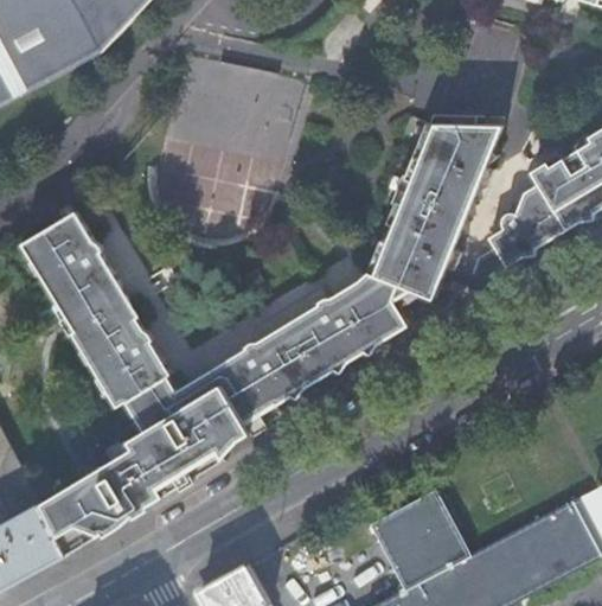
[(0,106),(96,56),(148,0),(0,0),(0,106)]
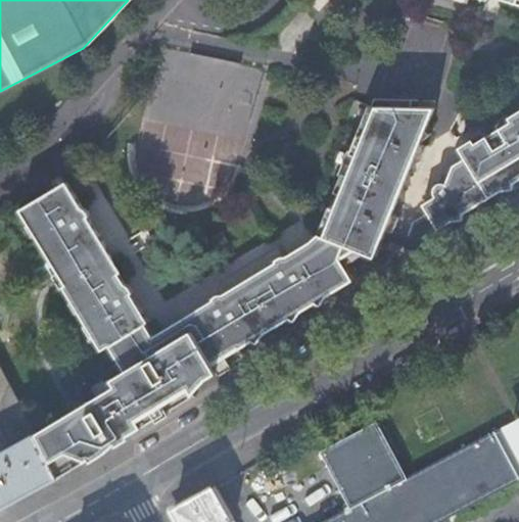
[(518,0),(498,0),(499,0),(518,6),(518,111),(505,121),(497,125),(493,127),(496,131),(489,135),(483,138),(481,135),(478,136),(470,141),(456,150),(462,160),(450,168),(444,180),(439,178),(436,180),(434,185),(433,186),(431,188),(430,190),(430,193),(430,196),(431,198),(429,200),(424,203),(418,206),(423,215),(409,224),(405,232),(403,239),(408,241),(413,244),(447,223),(459,222),(460,216),(500,191),(510,191),(511,185),(518,180),(518,0)]
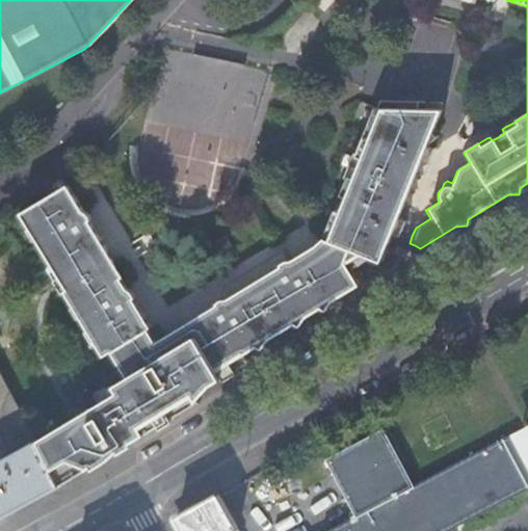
[(32,442),(56,486),(77,475),(81,473),(83,472),(88,470),(94,467),(99,465),(102,462),(106,458),(110,454),(113,451),(114,450),(126,444),(135,437),(154,427),(166,420),(192,404),(194,402),(208,386),(217,380),(218,383),(232,375),(231,373),(245,364),(240,355),(253,348),(258,350),(264,342),(291,325),(296,327),(304,318),(317,310),(322,312),(327,303),(355,286),(351,279),(347,271),(368,260),(377,264),(390,235),(375,229),(381,214),(390,217),(395,219),(401,205),(408,204),(407,190),(414,190),(413,176),(420,175),(419,162),(413,159),(404,156),(411,140),(424,147),(434,138),(430,133),(439,111),(414,110),(414,103),(375,102),(372,109),(378,111),(373,124),(367,122),(353,157),(359,159),(354,169),(351,180),(345,177),(337,197),(342,200),(337,214),(332,212),(320,240),(312,246),(288,261),(285,261),(281,262),(279,263),(281,266),(255,282),(222,300),(220,300),(217,301),(215,302),(217,303),(201,314),(170,332),(167,334),(152,343),(144,330),(147,328),(136,312),(128,296),(130,295),(129,293),(127,291),(125,289),(122,287),(101,253),(104,250),(88,228),(84,218),(85,217),(85,216),(84,215),(83,213),(81,211),(79,210),(64,185),(62,186),(53,191),(17,213),(26,229),(33,240),(49,266),(55,277),(53,280),(60,292),(70,307),(76,318),(84,332),(90,342),(99,356),(107,352),(124,379),(127,385),(114,392),(86,408),(85,409),(84,409),(81,409),(79,410),(80,413),(32,442)]
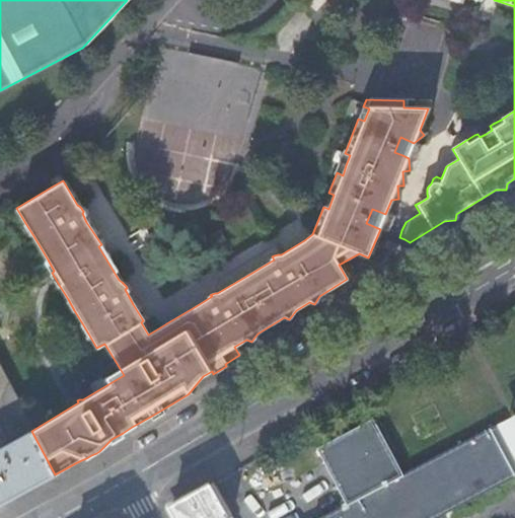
[(363,106),(358,119),(364,121),(369,108),(363,106)]
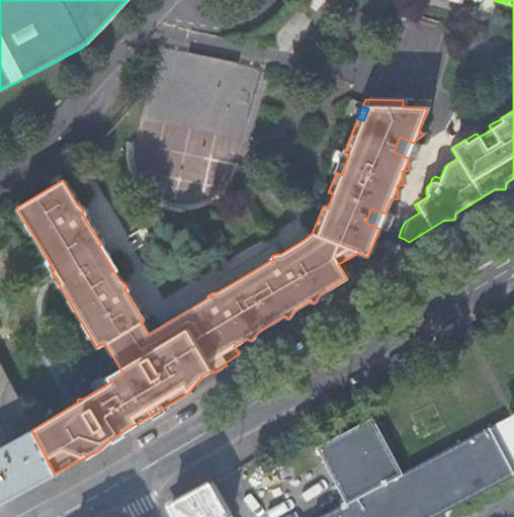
[(460,121),(456,114),(448,131),(452,137),(460,121)]
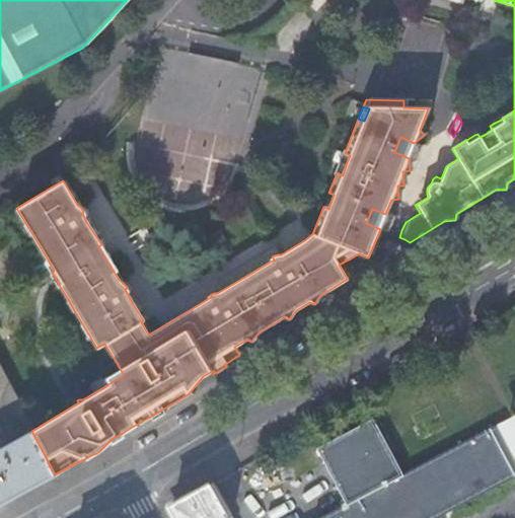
[(422,146),(414,143),(400,137),(394,152),(402,155),(409,158),(416,160),(419,153),(422,146)]
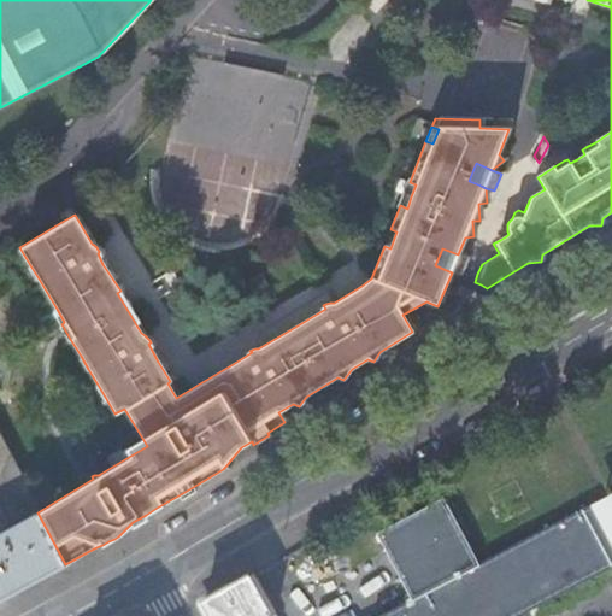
[(405,194),(411,197),(416,185),(410,182),(405,194)]
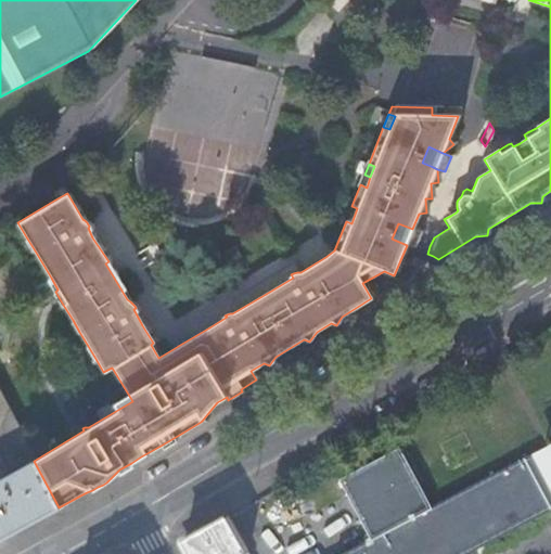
[(364,175),(360,184),(367,188),(370,177),(364,175)]
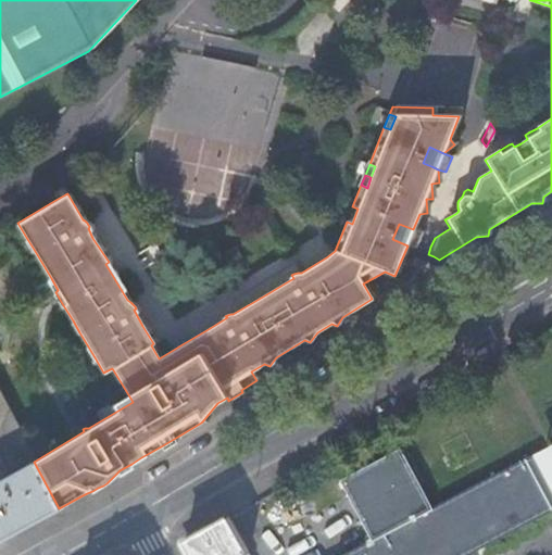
[(55,200),(65,194),(62,187),(51,193),(55,200)]
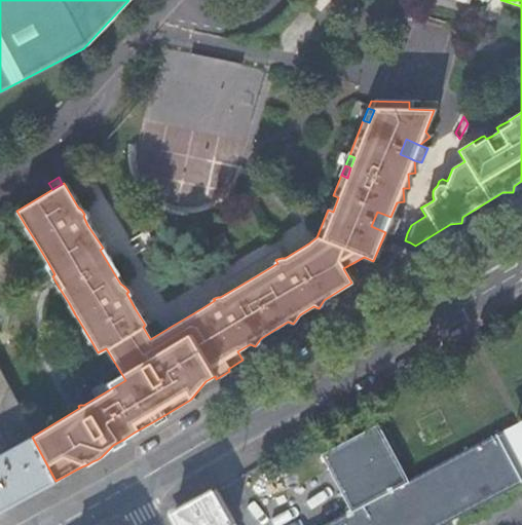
[(371,226),(385,232),(393,234),(395,228),(398,220),(390,217),(385,215),(377,212),(371,226)]
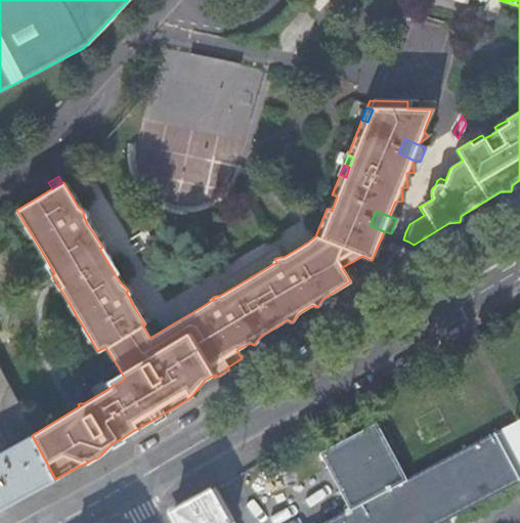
[(301,213),(294,217),(297,222),(304,218),(305,214),(301,213)]
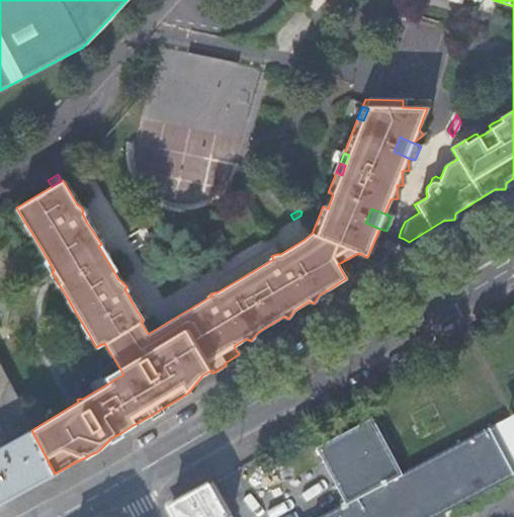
[(29,235),(32,234),(25,223),(22,225),(29,235)]
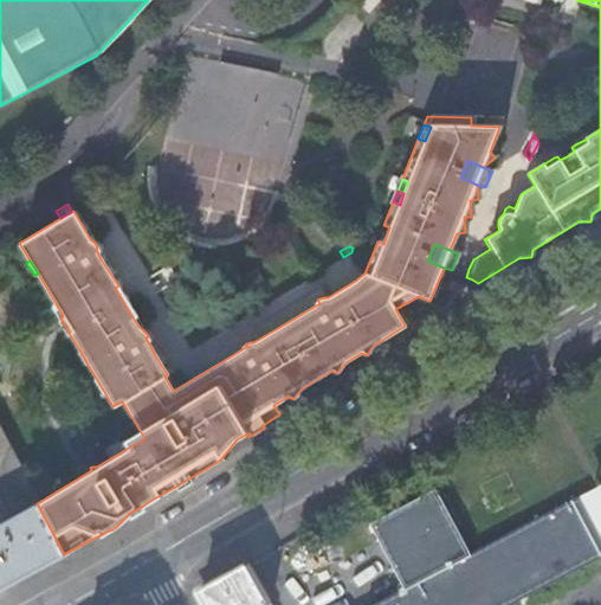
[(163,266),(156,271),(165,285),(169,276),(163,266)]
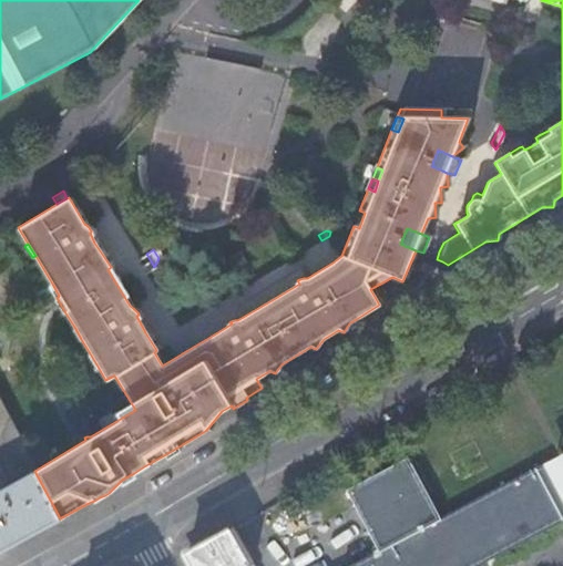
[(242,264),(235,253),(223,259),(231,270),(242,264)]
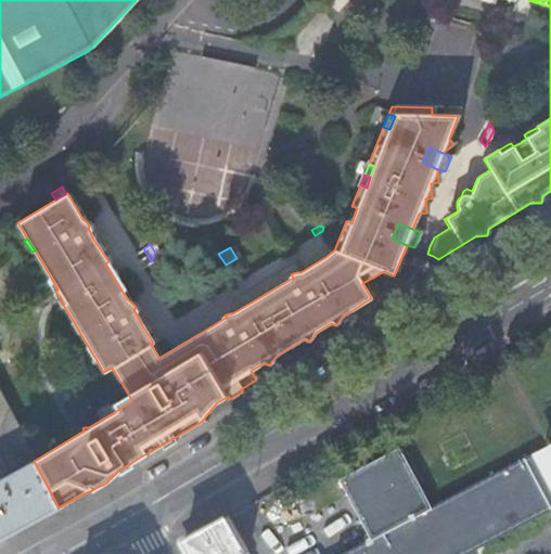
[(52,293),(55,292),(58,290),(51,278),(46,281),(52,293)]
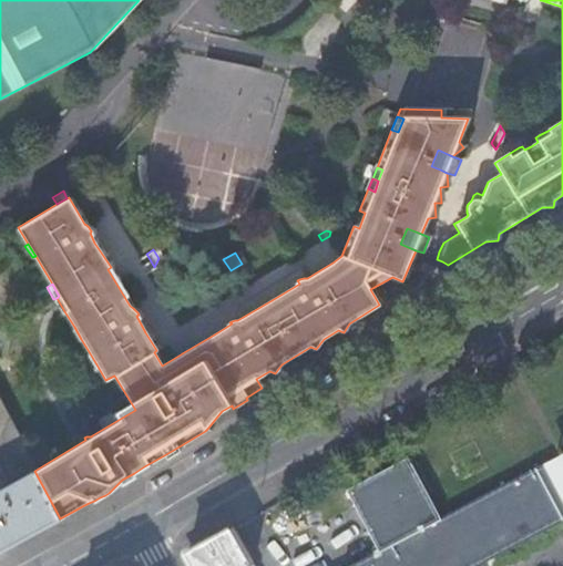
[(79,341),(81,339),(74,327),(71,329),(79,341)]
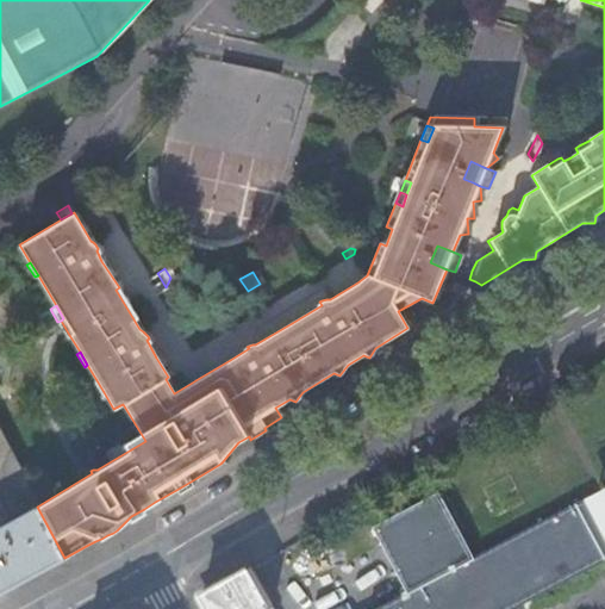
[(100,395),(104,392),(97,380),(93,381),(100,395)]
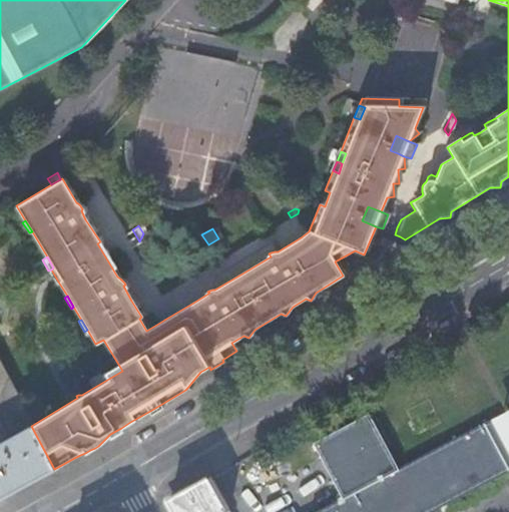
[(107,373),(110,378),(122,371),(119,366),(107,373)]
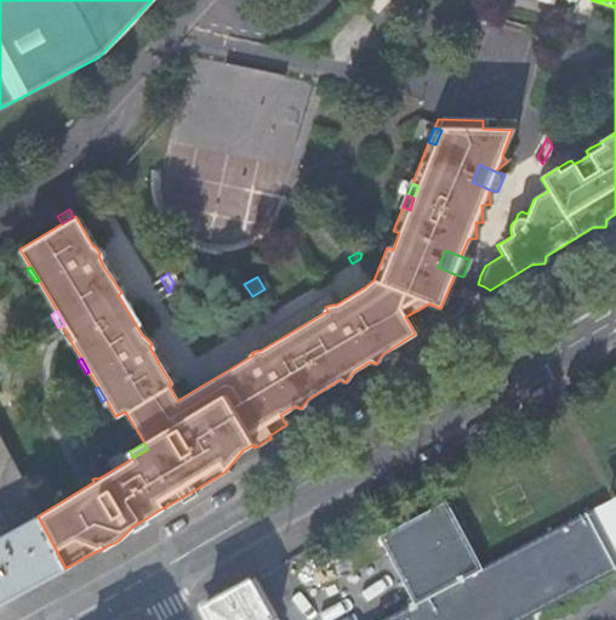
[(0,603),(22,591),(66,568),(38,516),(34,508),(0,444),(0,511),(11,533),(0,539),(0,603)]
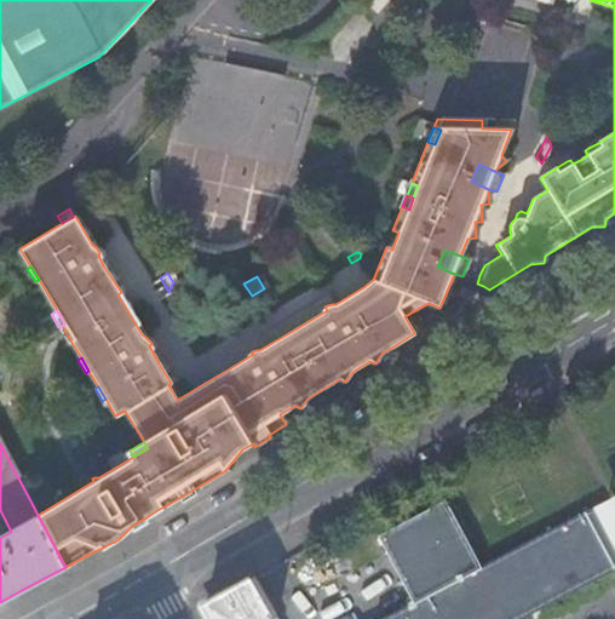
[(194,489),(179,498),(182,502),(195,493),(194,489)]
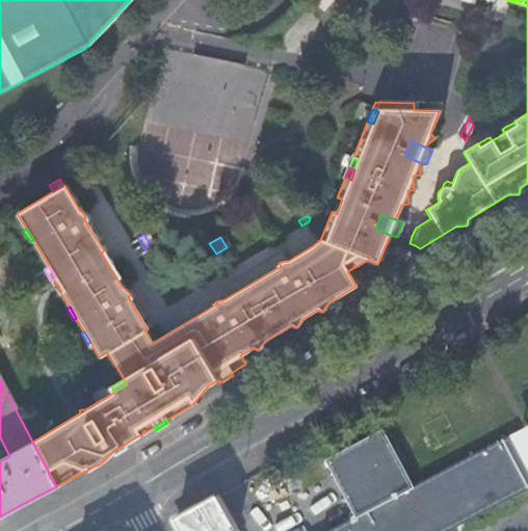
[(527,424),(510,434),(527,466),(527,424)]
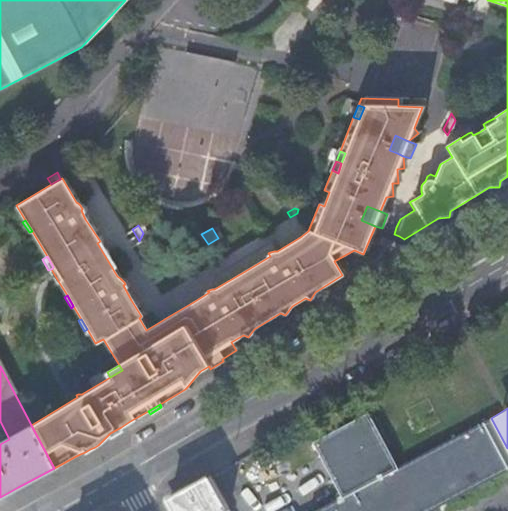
[(429,510),(507,469),(507,448),(491,418),(394,468),(366,415),(311,444),(339,498),(314,510),(429,510)]
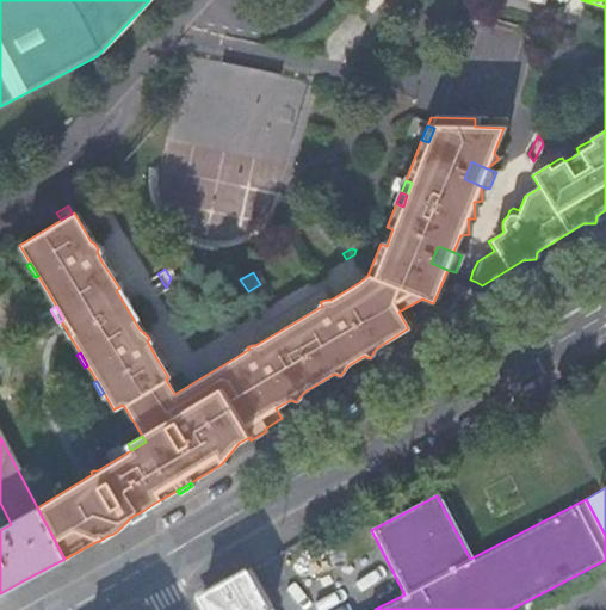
[(147,513),(144,510),(131,517),(134,522),(147,513)]
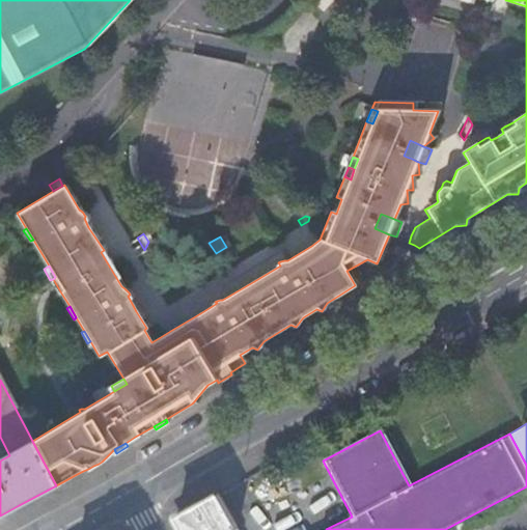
[(233,529),(215,494),(195,505),(177,515),(174,523),(177,529),(233,529)]
